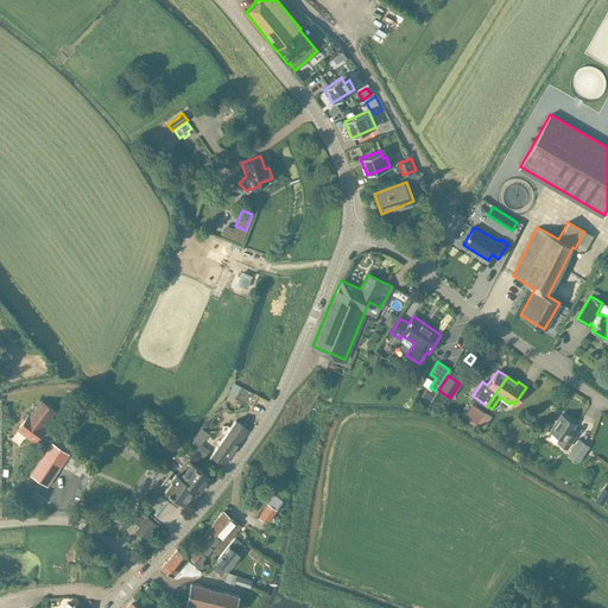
[(426,386),(422,394),(430,400),(435,392),(429,387),(426,386)]
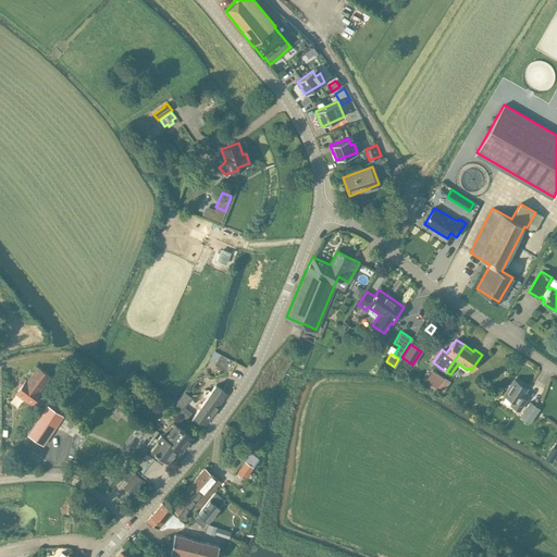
[(227,372),(234,362),(223,355),(217,364),(227,372)]
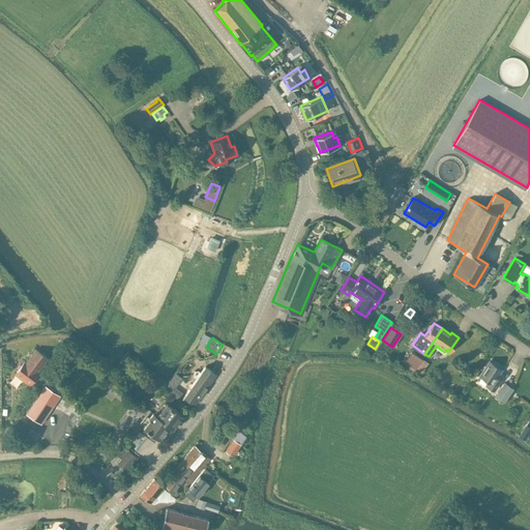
[(24,362),(16,374),(15,376),(22,380),(22,379),(29,384),(38,373),(37,372),(48,358),(35,349),(26,363),(24,362)]
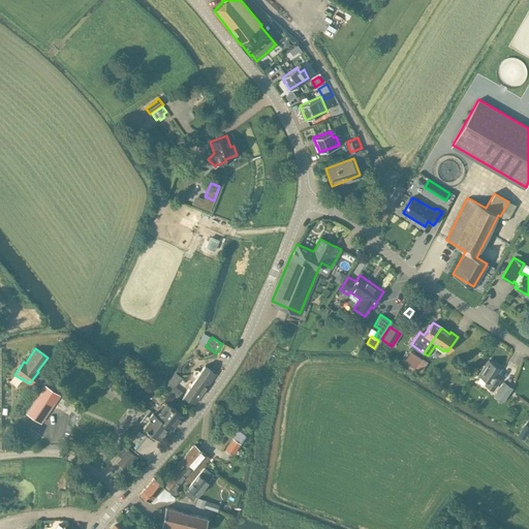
[(411,351),(404,362),(414,369),(415,368),(422,358),(411,351)]
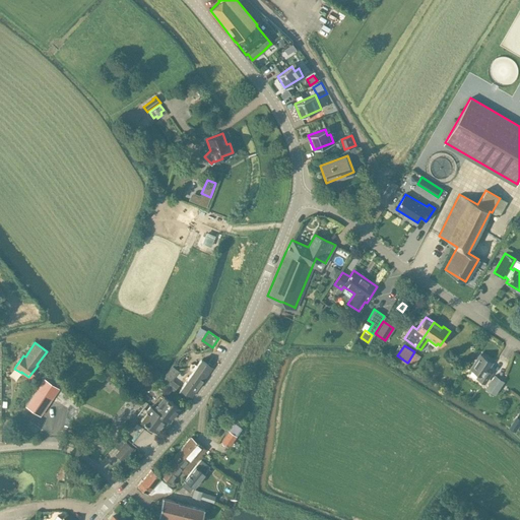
[(414,351),(408,362),(413,365),(420,355),(414,352),(414,351)]
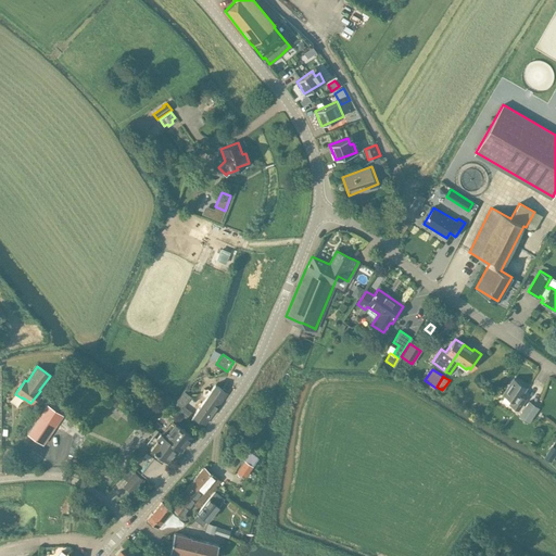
[(503,394),(514,402),(510,405),(517,409),(525,399),(520,395),(526,387),(514,379),(503,394)]
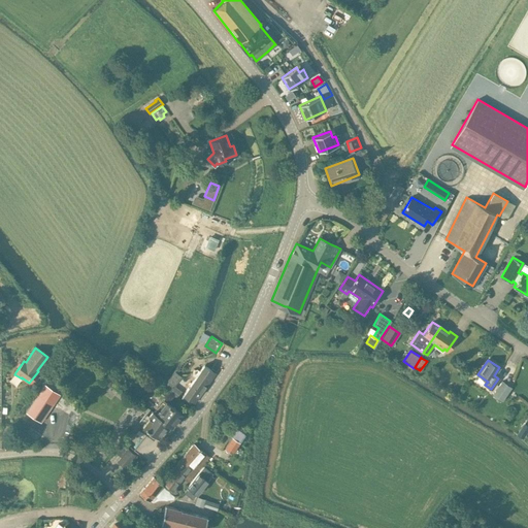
[(194,402),(216,372),(204,365),(182,397),(190,403),(192,401),(194,402)]
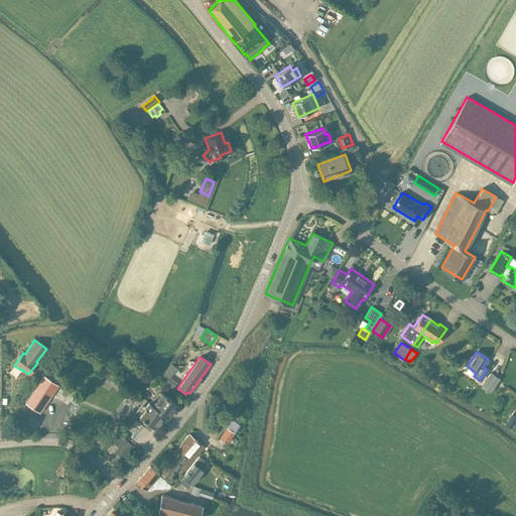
[(491,392),(500,379),(490,372),(481,386),(491,392)]
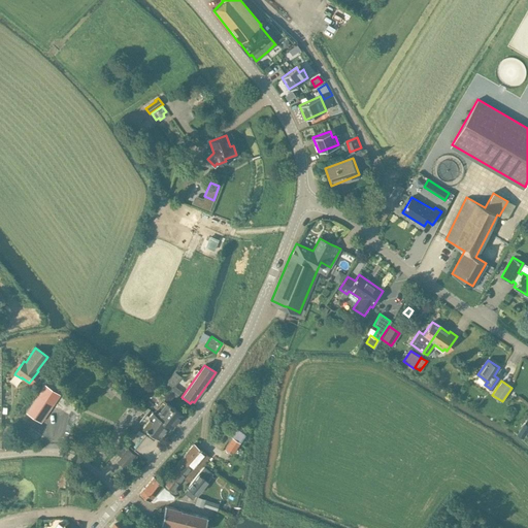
[(171,384),(167,389),(177,397),(182,392),(171,384)]
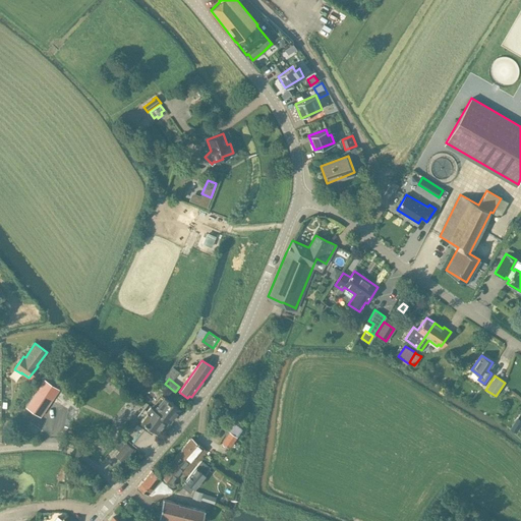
[(44,380),(25,406),(40,416),(58,389),(44,380)]
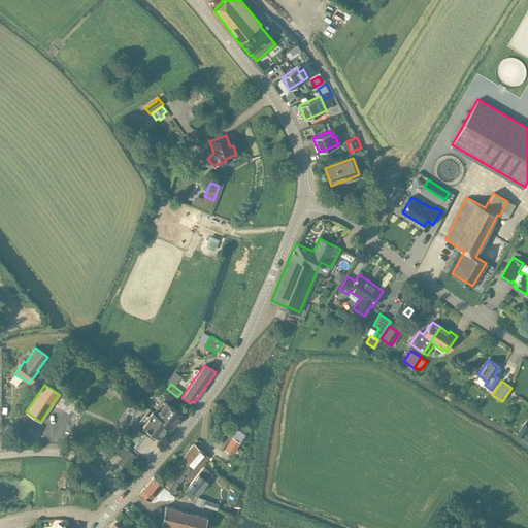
[(168,425),(171,428),(183,415),(166,401),(156,415),(168,425)]
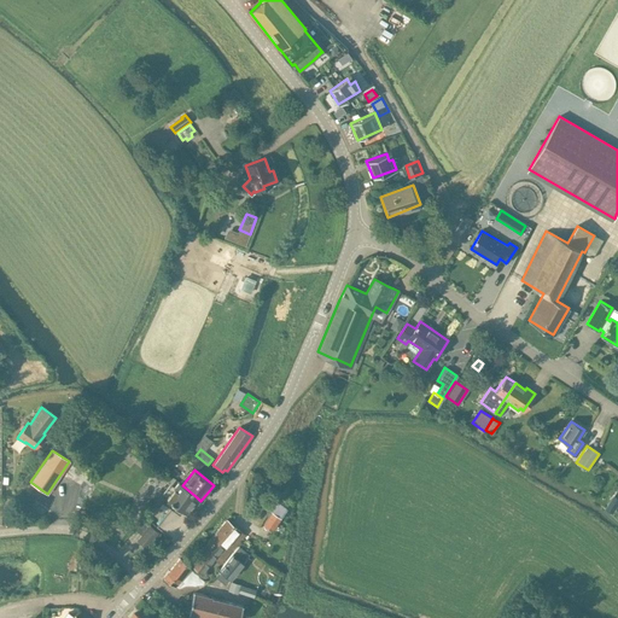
[(182,485),(179,482),(167,497),(186,512),(197,497),(182,485)]
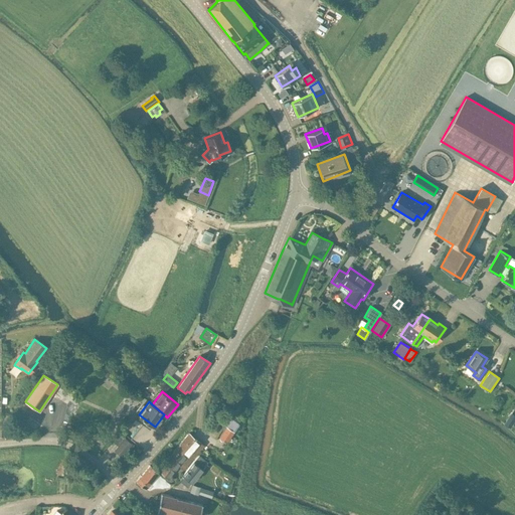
[(226,427),(219,438),(226,443),(233,432),(231,431),(226,427)]
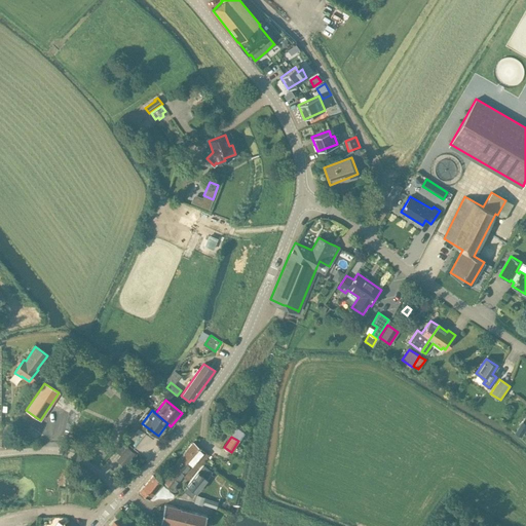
[(185,451),(196,460),(203,451),(192,442),(185,451)]
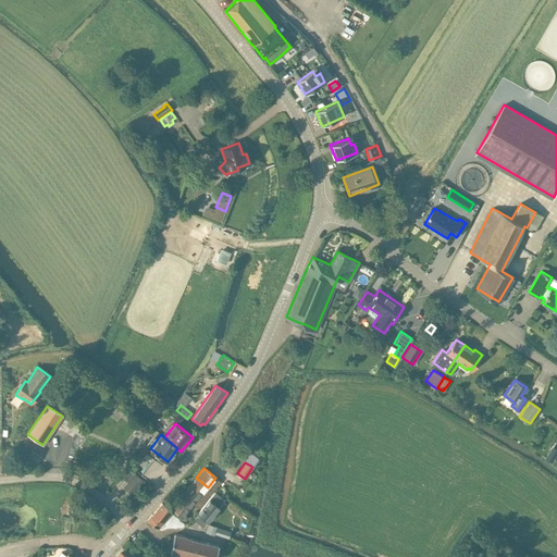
[(134,473),(124,486),(132,493),(143,480),(134,473)]
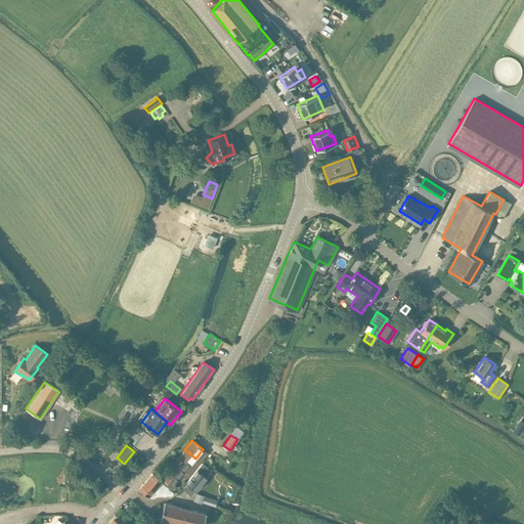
[(180,455),(190,465),(195,459),(184,449),(180,455)]
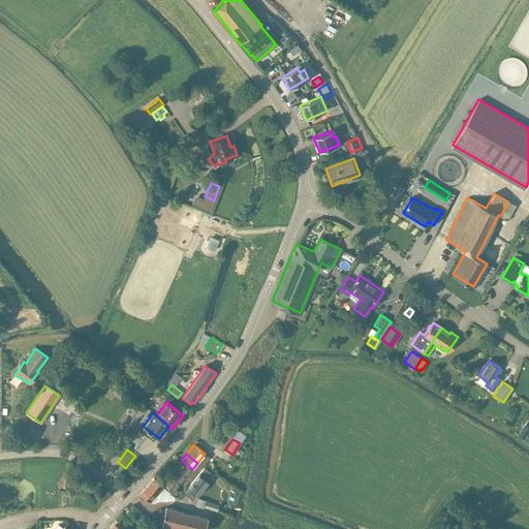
[(176,467),(186,476),(192,469),(182,460),(176,467)]
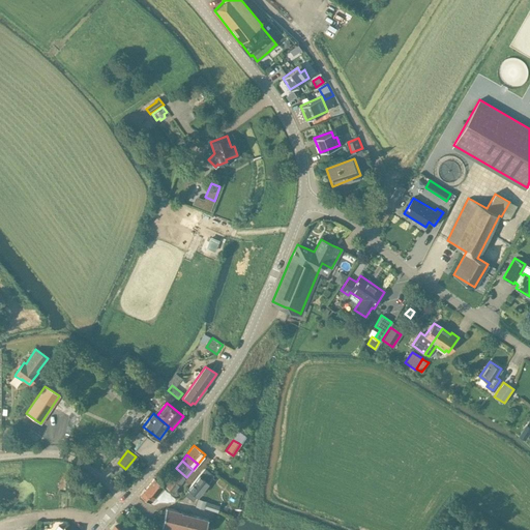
[(170,476),(180,484),(186,477),(176,468),(170,476)]
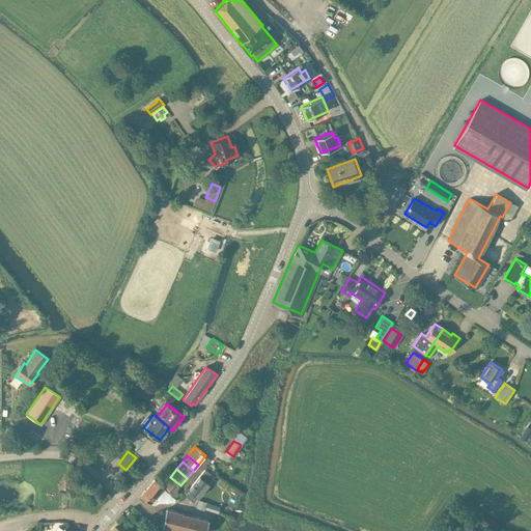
[(214,476),(205,469),(185,495),(193,502),(214,476)]
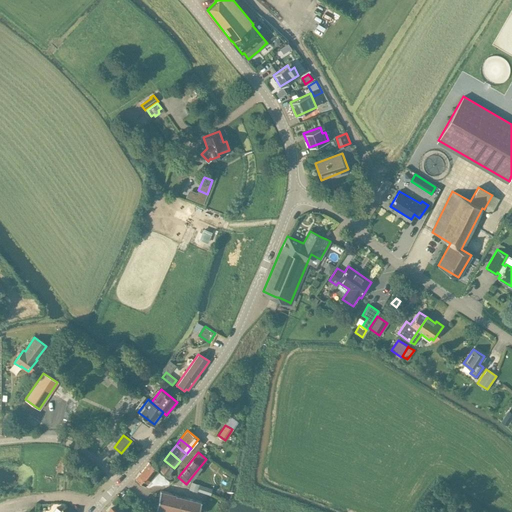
[(174,468),(164,460),(158,467),(168,476),(174,468)]
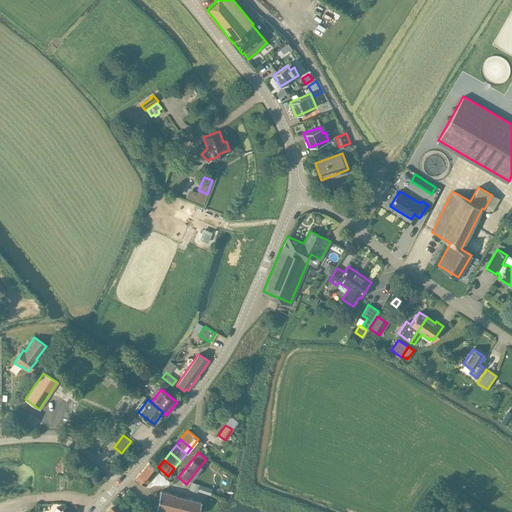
[(145,486),(158,470),(148,462),(135,479),(145,486)]
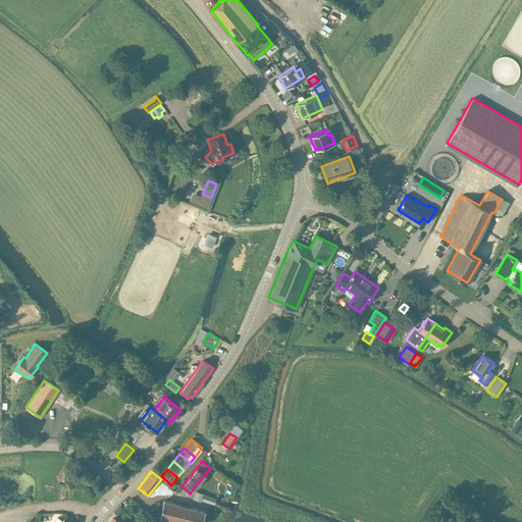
[(195,491),(193,499),(201,501),(203,493),(195,491)]
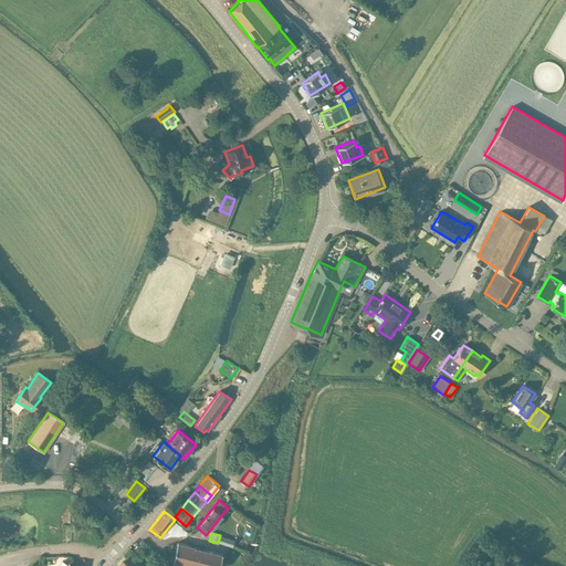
[(231,546),(233,540),(220,535),(218,543),(231,546)]
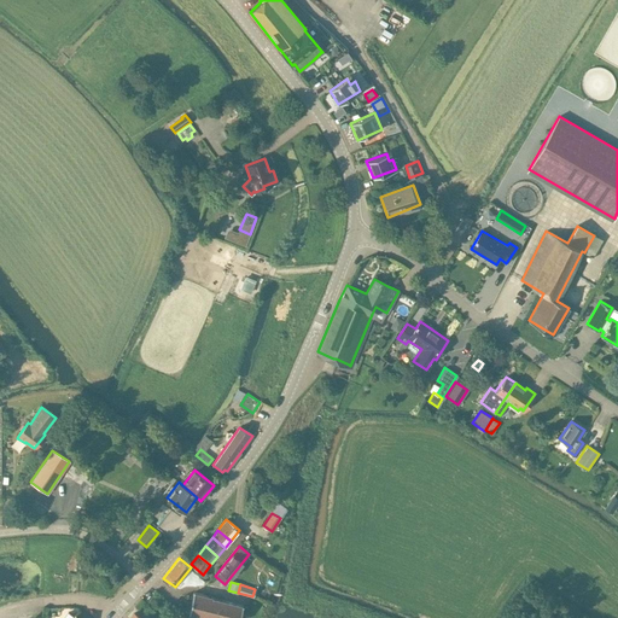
[(213,617),(239,617),(243,605),(211,598),(213,596),(193,592),(188,613),(208,617),(213,617)]
